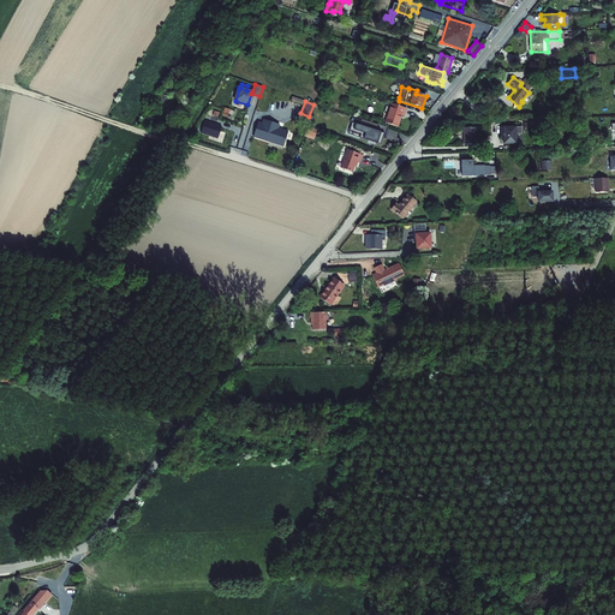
[(386,123),(398,126),(401,115),(404,115),(406,108),(392,103),(386,123)]
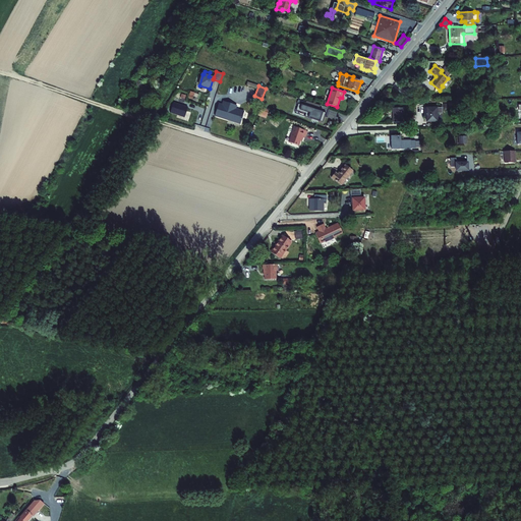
[(323,122),(326,113),(319,110),(305,106),(306,102),(298,100),(297,104),(298,104),(296,110),(305,114),(304,116),(323,122)]
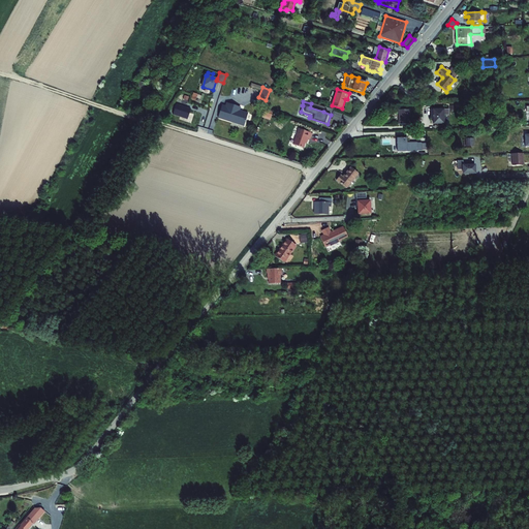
[(311,103),(310,107),(323,112),(325,107),(311,102),(311,103)]
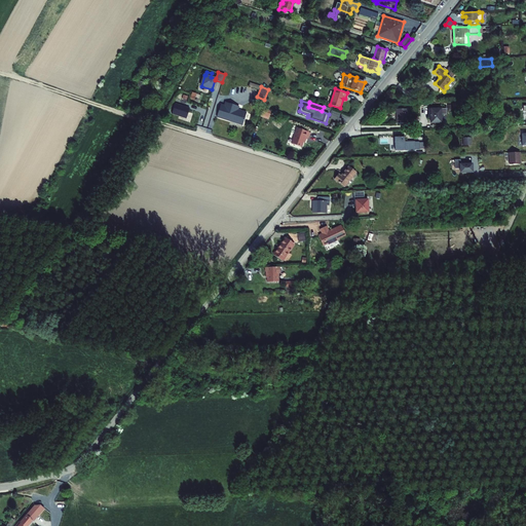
[(221,105),(217,116),(230,121),(229,124),(239,127),(242,126),(247,113),(237,110),(238,106),(227,103),(226,106),(221,105)]
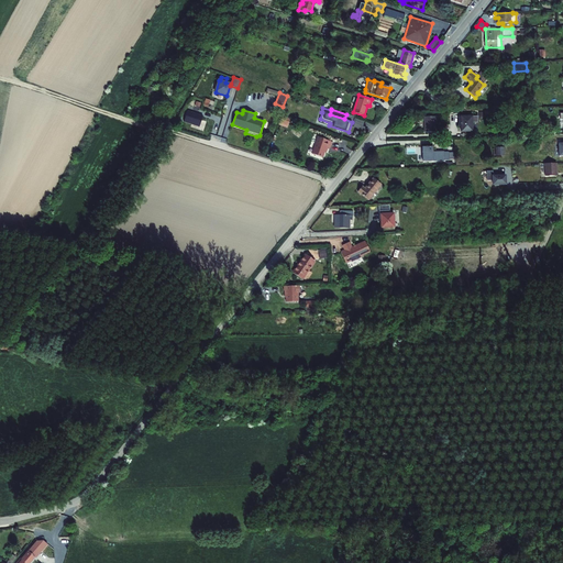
[(200,127),(202,117),(187,111),(184,122),(200,127)]
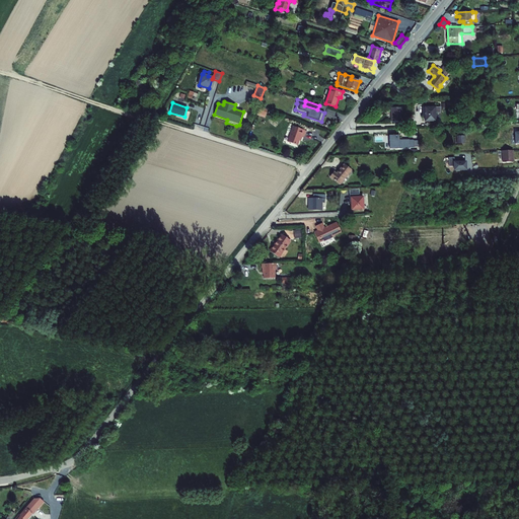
[(402,122),(402,107),(391,107),(391,122),(402,122)]
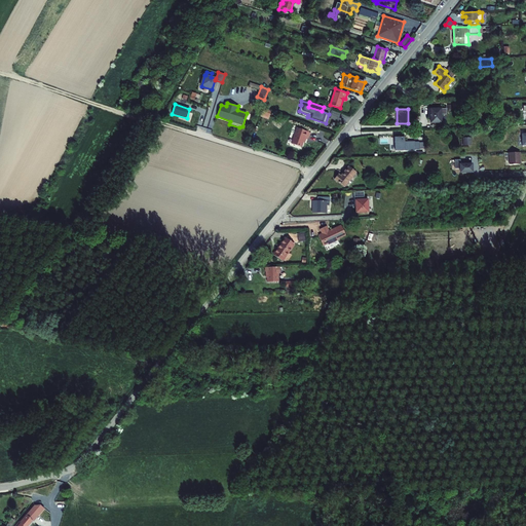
[(441,115),(446,115),(446,109),(429,109),(429,115),(430,115),(430,123),(441,122),(441,115)]
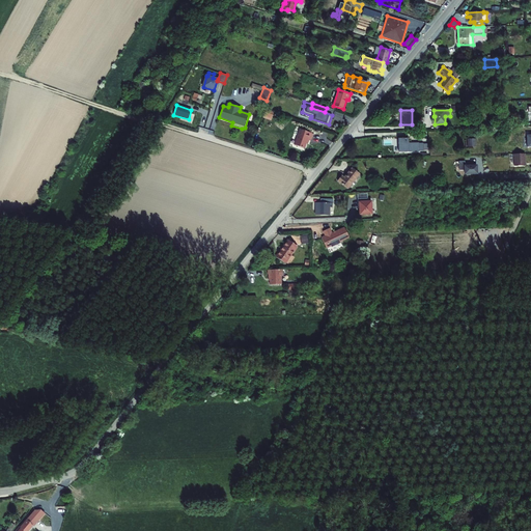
[(310,141),(313,134),(312,134),(301,130),(300,130),(295,145),(304,148),(307,140),(310,141)]
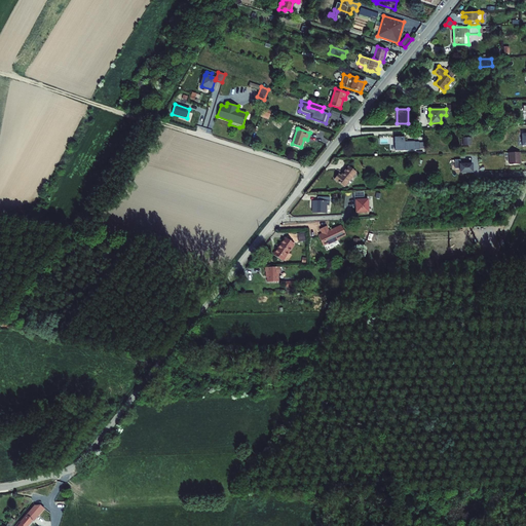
[(396,150),(416,150),(416,140),(407,141),(407,136),(396,136),(396,150)]
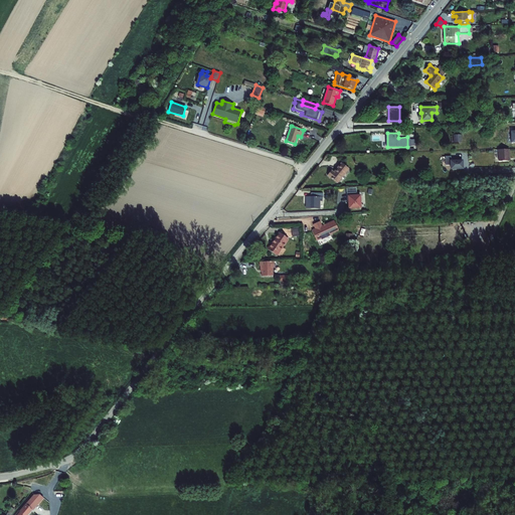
[(509,157),(509,149),(498,150),(499,161),(508,160),(508,157),(509,157)]
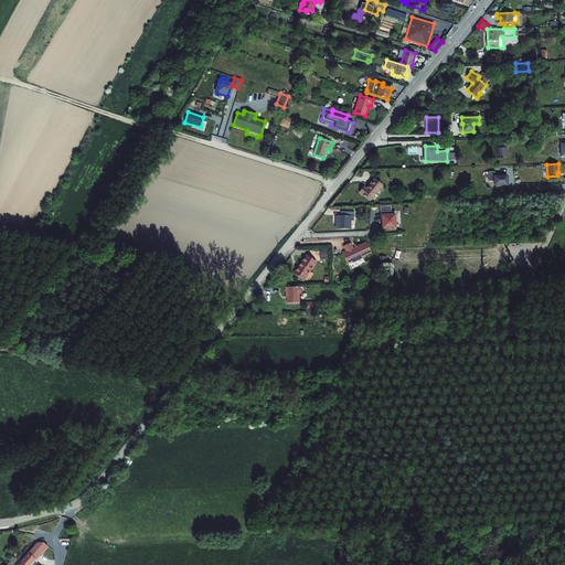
[(507,177),(494,177),(494,171),(489,172),(489,182),(494,181),(494,185),(508,184),(507,177)]
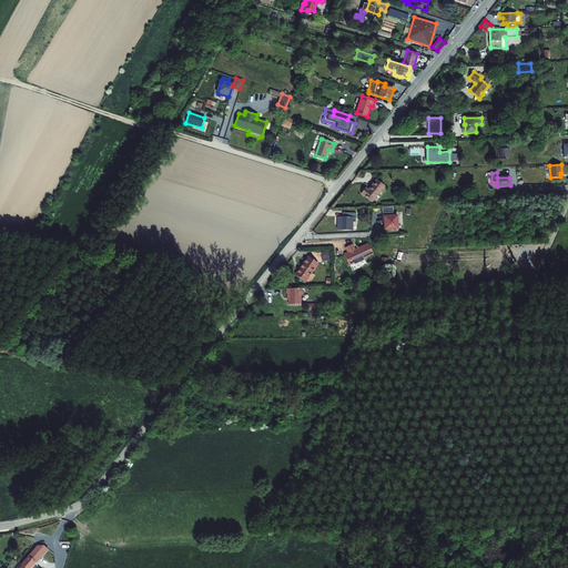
[(385,186),(376,180),(368,190),(365,188),(361,193),(372,202),(385,186)]
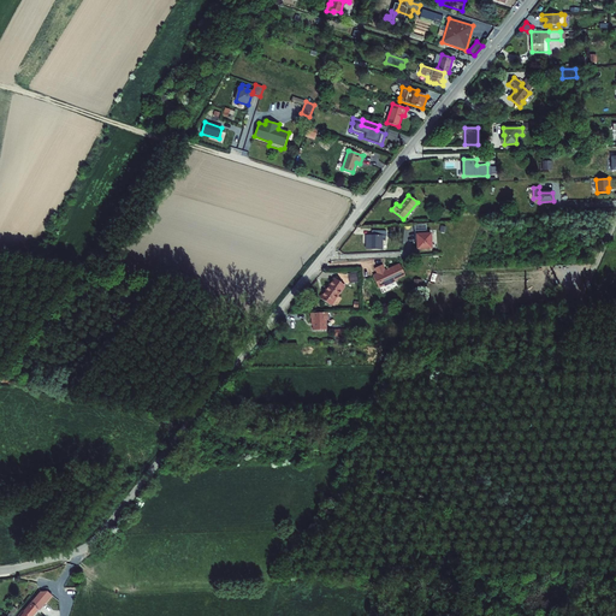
[(427,230),(414,231),(415,238),(418,238),(418,242),(418,249),(431,248),(431,234),(427,235),(427,230)]
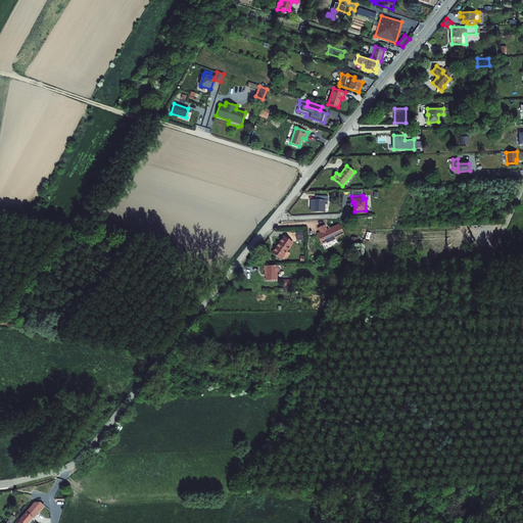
[(316,199),(311,199),(311,211),(324,212),(325,204),(327,204),(328,196),(316,196),(316,199)]
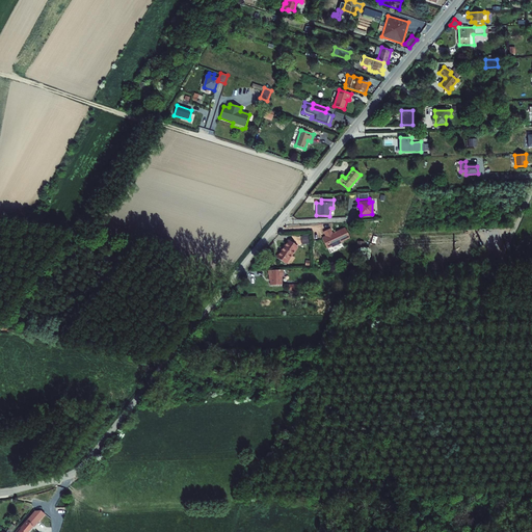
[(333,234),(329,229),(323,232),(326,237),(322,238),(326,248),(331,246),(331,245),(336,243),(337,245),(342,242),(341,241),(349,238),(345,228),(333,234)]
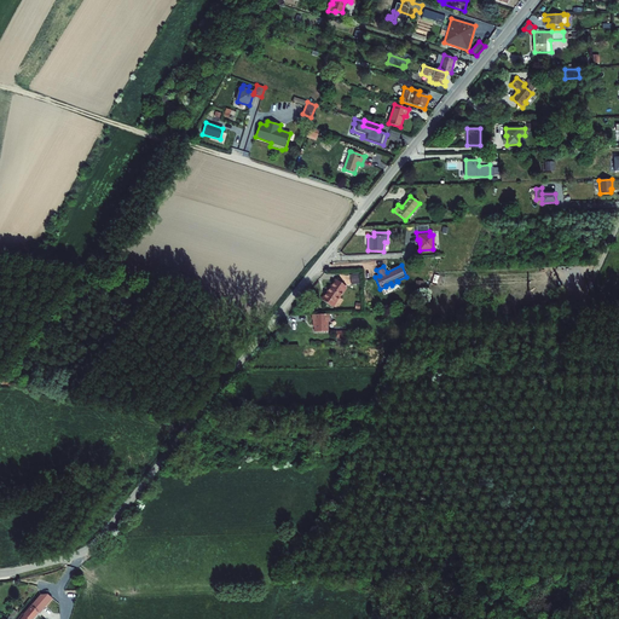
[(346,287),(336,279),(322,300),(333,307),(346,287)]
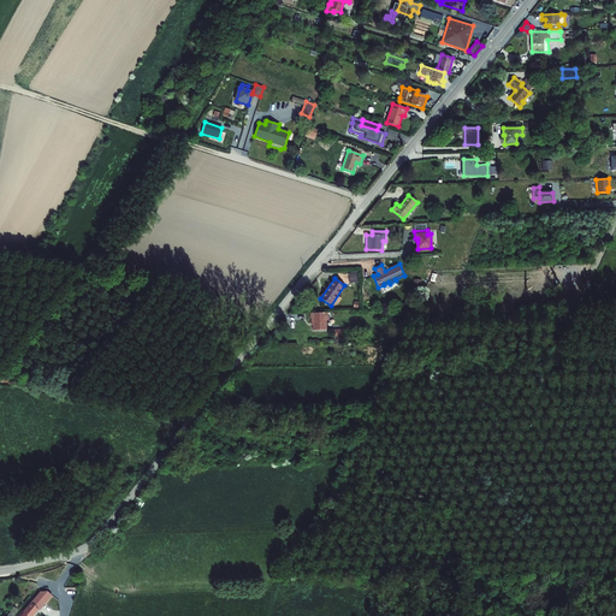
[(329,313),(311,313),(311,318),(313,318),(313,330),(327,330),(326,320),(329,320),(329,313)]
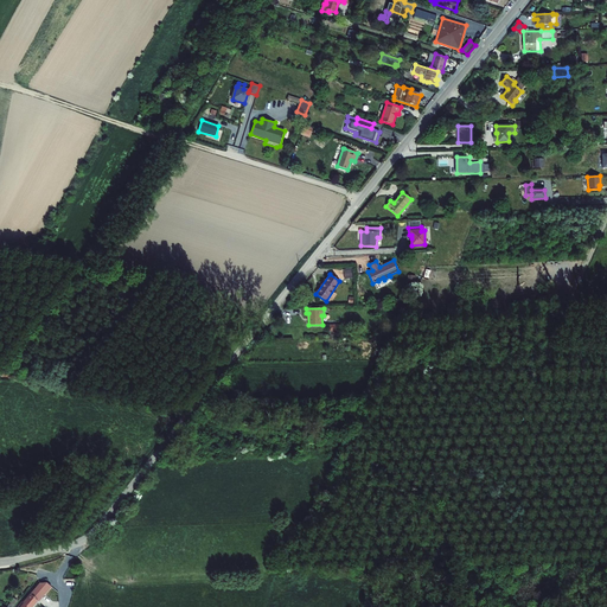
[(19,606),(33,606),(52,586),(43,579),(19,606)]
